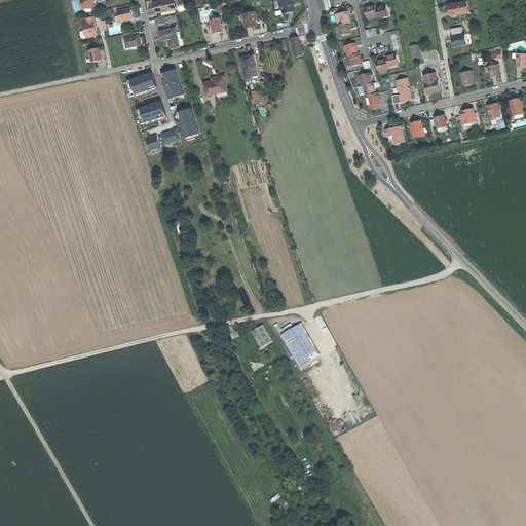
[(81,0),(84,10),(98,7),(96,0),(81,0)]
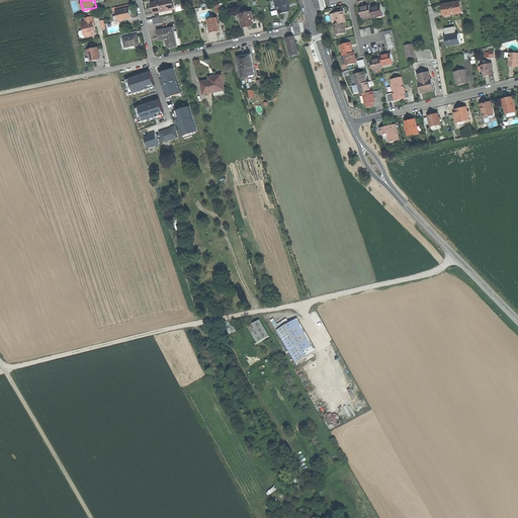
[(156,12),(173,8),(171,0),(164,0),(163,0),(164,1),(160,2),(160,1),(153,2),(155,7),(156,12)]
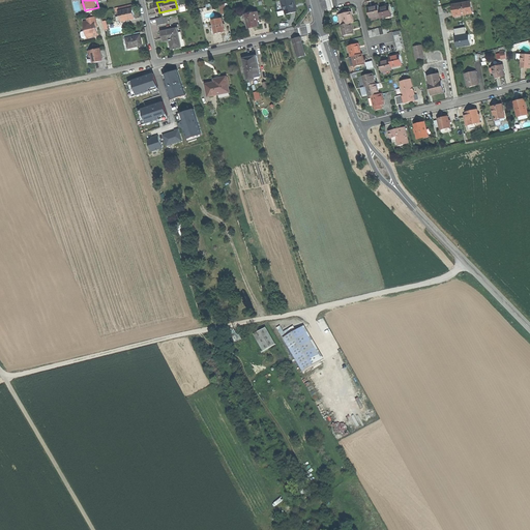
[(293,0),(281,0),(283,10),(285,9),(286,15),(297,11),(295,4),(294,1),(293,0)]
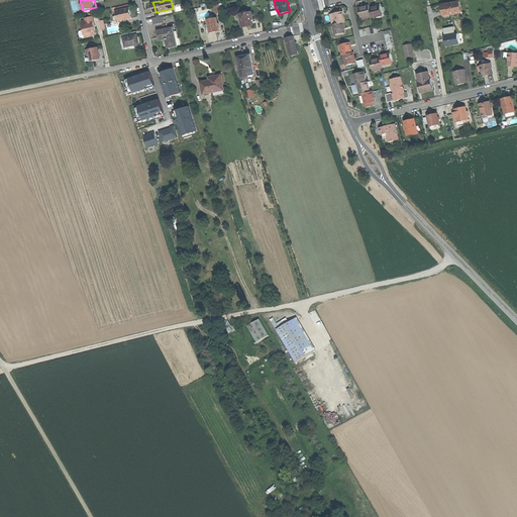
[(444,16),(461,13),(459,2),(442,5),(444,16)]
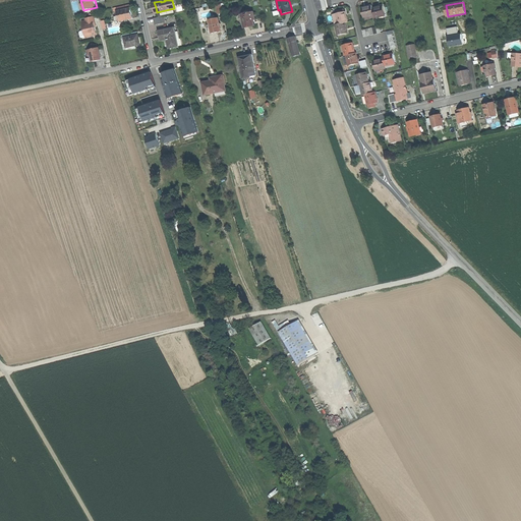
[(364,17),(374,15),(372,8),(372,5),(368,6),(366,7),(362,8),(364,17)]
